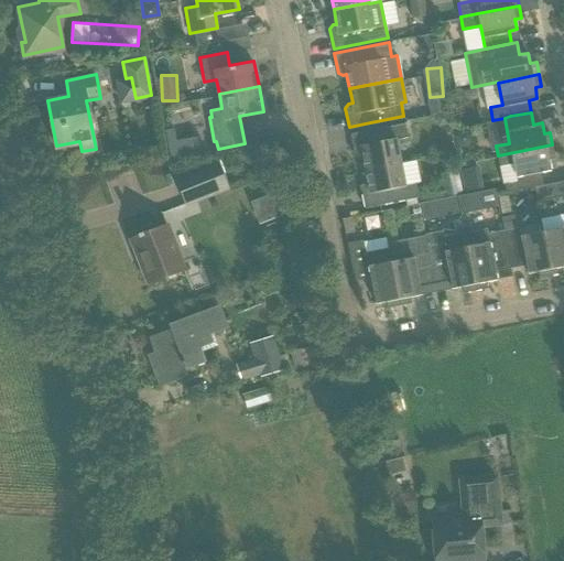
[(404,121),(371,128),(350,132),(354,151),(358,154),(362,153),(365,168),(400,161),(396,138),(408,136),(404,121)]
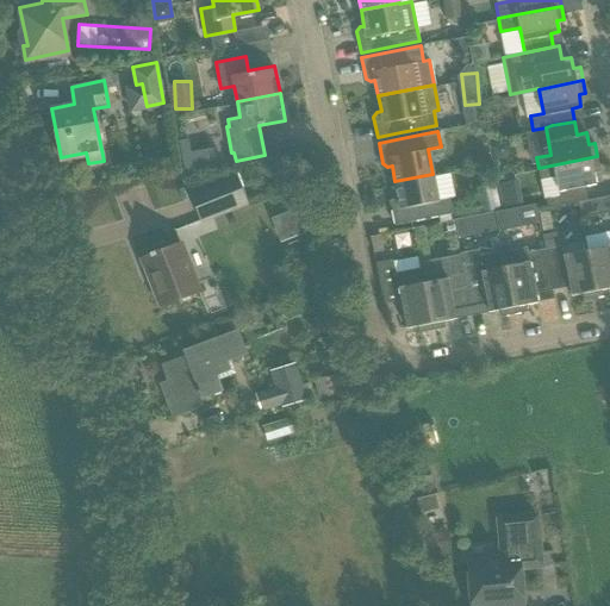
[(601,169),(597,156),(539,168),(541,177),(555,175),(559,194),(546,197),(547,206),(587,198),(585,185),(596,182),(593,170),(601,169)]
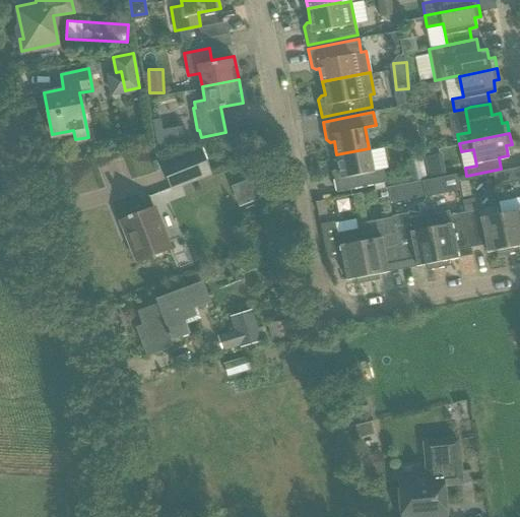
[(201,146),(160,163),(172,189),(212,173),(201,146)]
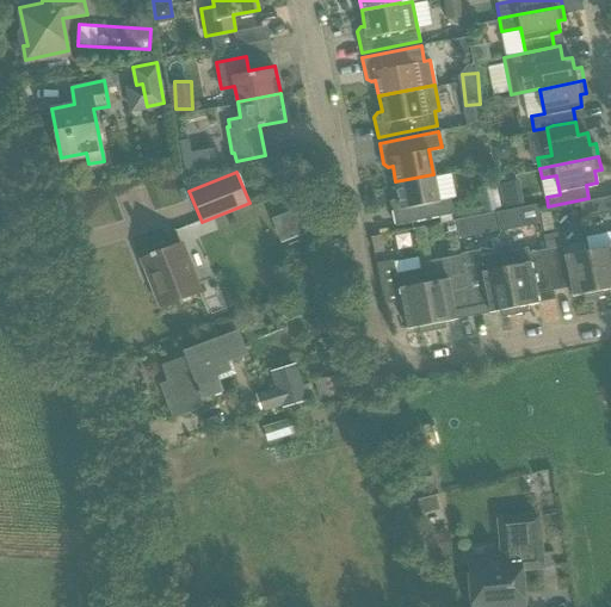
[(439,198),(433,174),(395,181),(399,197),(394,198),(392,203),(395,223),(454,211),(451,196),(439,198)]
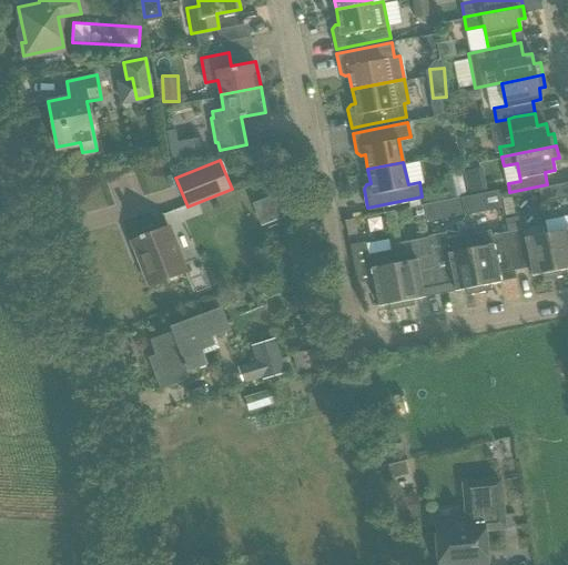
[(462,169),(446,172),(450,197),(466,193),(462,169)]
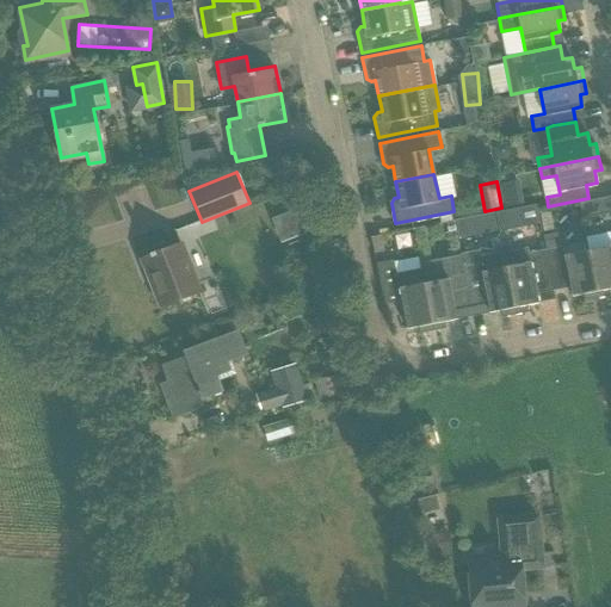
[(535,202),(495,209),(499,228),(538,221),(535,202)]
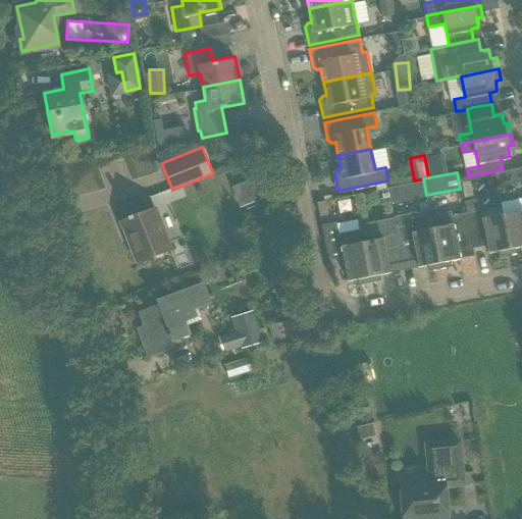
[(254,174),(235,184),(244,204),(263,196),(254,174)]
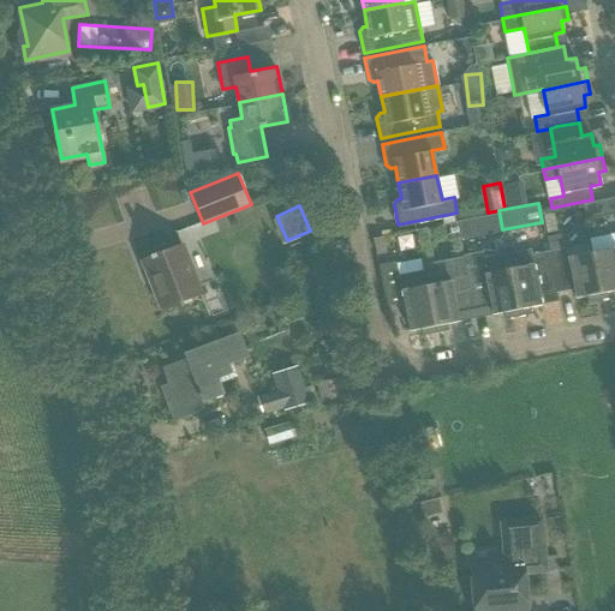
[(478,216),(463,221),(466,235),(483,231),(478,216)]
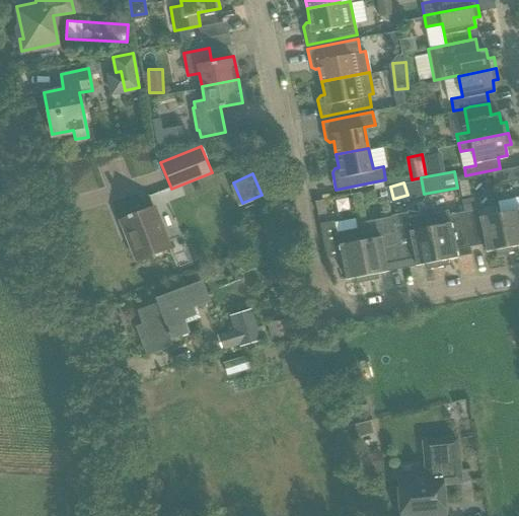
[(518,199),(518,196),(498,200),(500,211),(508,251),(518,249),(518,243),(518,199)]
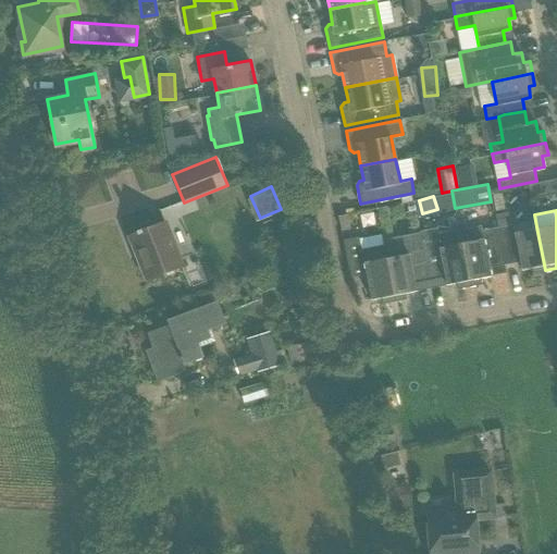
[(163,221),(149,228),(140,231),(140,229),(136,231),(136,233),(130,235),(130,236),(133,235),(141,259),(139,260),(146,279),(181,265),(163,221)]
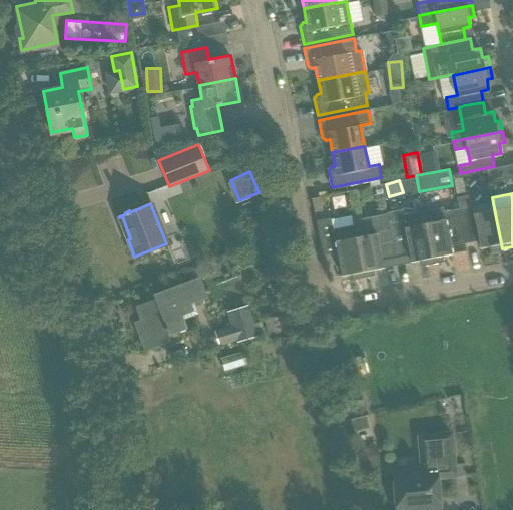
[(502,248),(494,208),(473,212),(472,204),(458,207),(464,242),(478,239),(480,247),(490,245),(491,250),(502,248)]
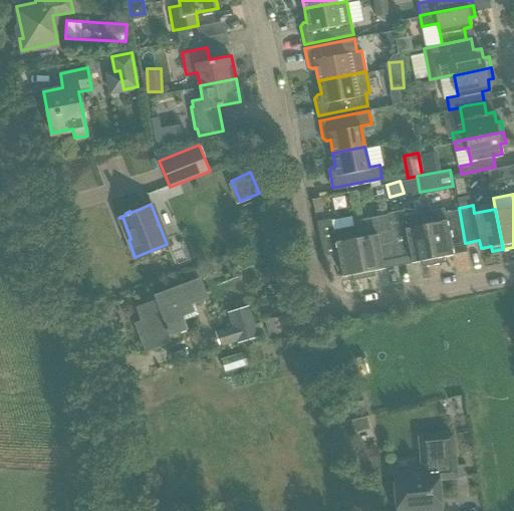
[(452,245),(465,243),(459,208),(444,211),(444,207),(423,211),(434,263),(445,261),(443,255),(453,253),(452,245)]
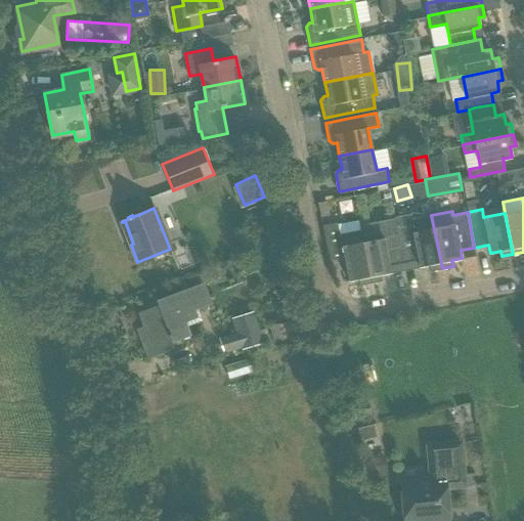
[(442,268),(431,215),(408,220),(407,215),(395,217),(403,261),(418,259),(420,267),(430,265),(431,270),(442,268)]
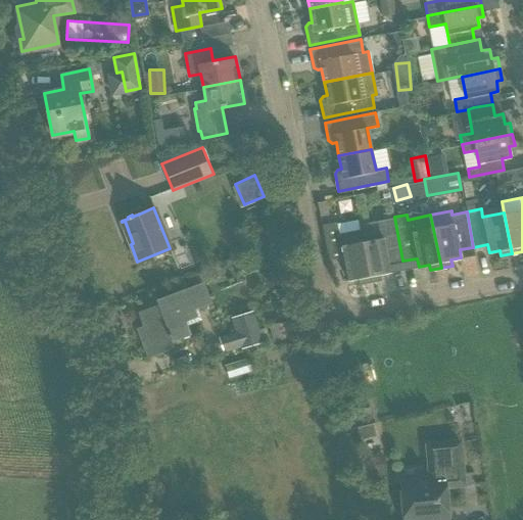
[(389,264),(402,261),(394,217),(359,223),(360,229),(370,282),(381,279),(380,274),(390,272),(389,264)]
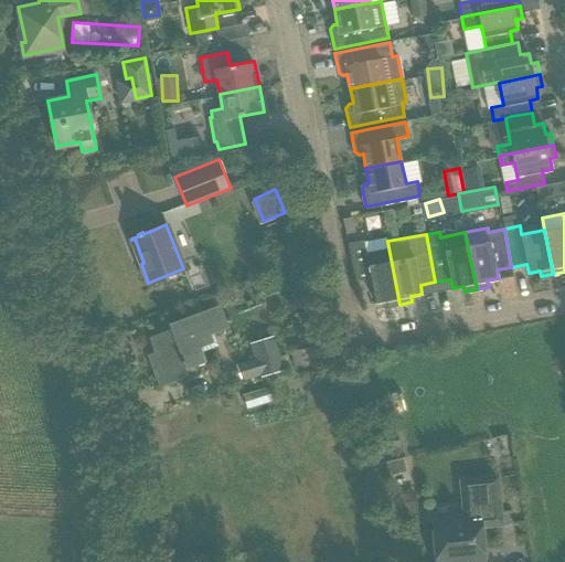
[(363,239),(348,242),(355,281),(371,277),(376,303),(386,300),(387,307),(400,305),(388,247),(366,253),(363,239)]
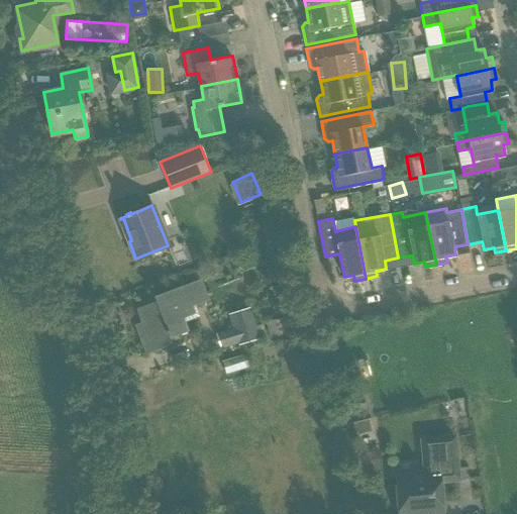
[(172,336),(188,330),(183,316),(196,312),(193,305),(208,299),(200,278),(153,296),(156,300),(137,307),(142,320),(135,323),(144,347),(152,344),(154,349),(174,342),(172,336)]
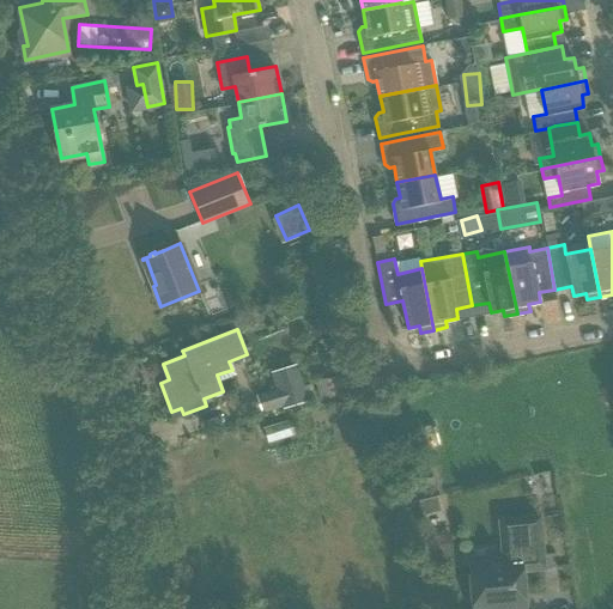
[(272,372),(283,405),(307,397),(297,364),(272,372)]
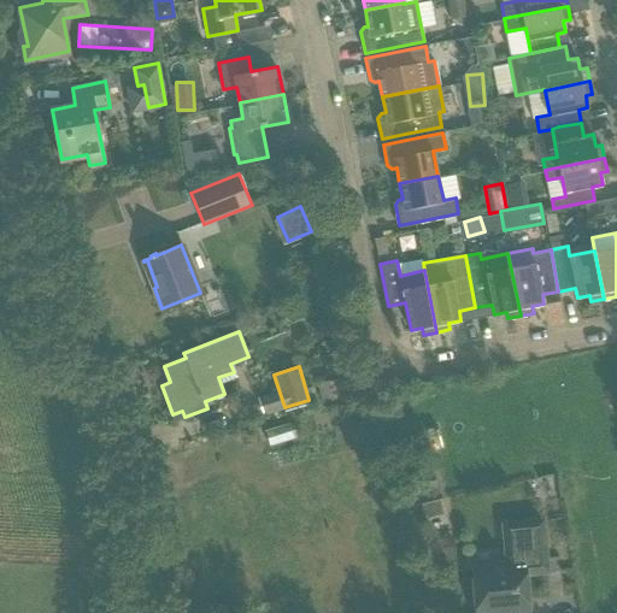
[(507,612),(529,611),(528,597),(526,572),(547,570),(542,519),(518,522),(504,523),(507,565),(472,569),(476,612),(507,612)]
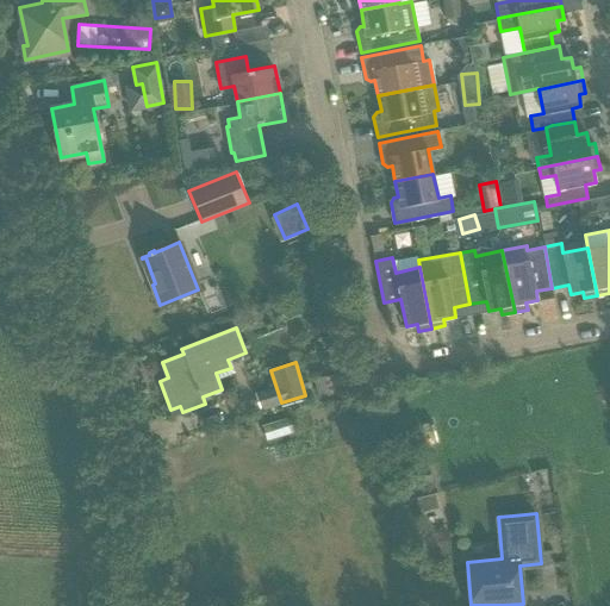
[(448,530),(424,532),(425,555),(449,554),(448,530)]
